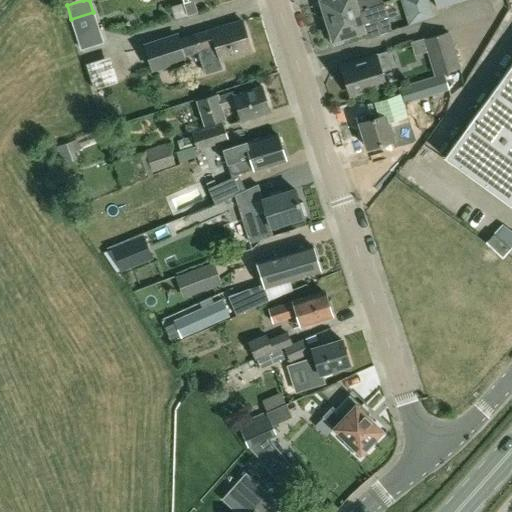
[(193,0),(189,0),(171,6),(175,18),(197,11),(193,0)]
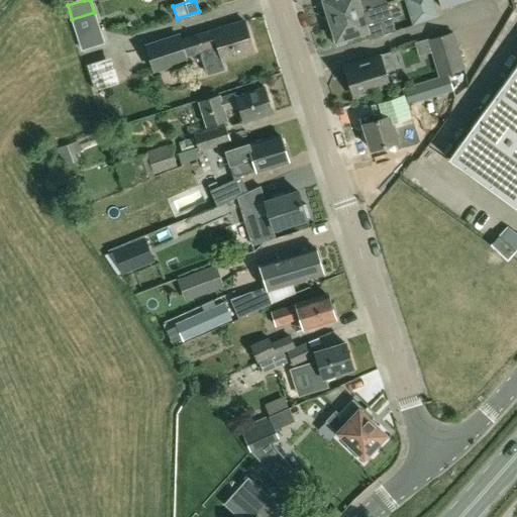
[(323,0),(329,19),(387,1),(386,0),(323,0)]
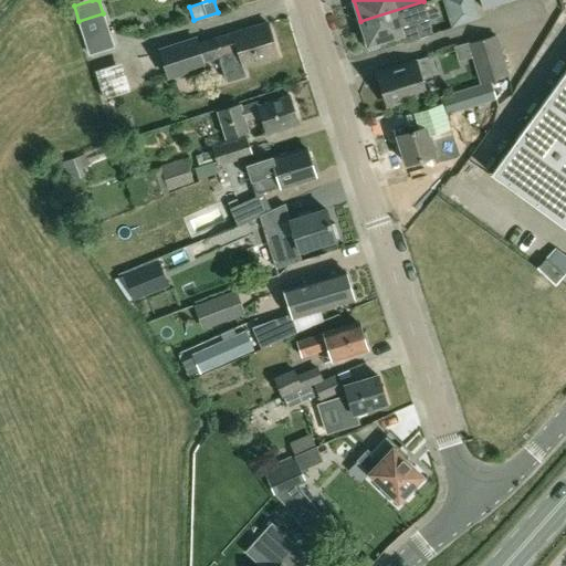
[(474,0),(442,0),(446,10),(474,1),(474,0)]
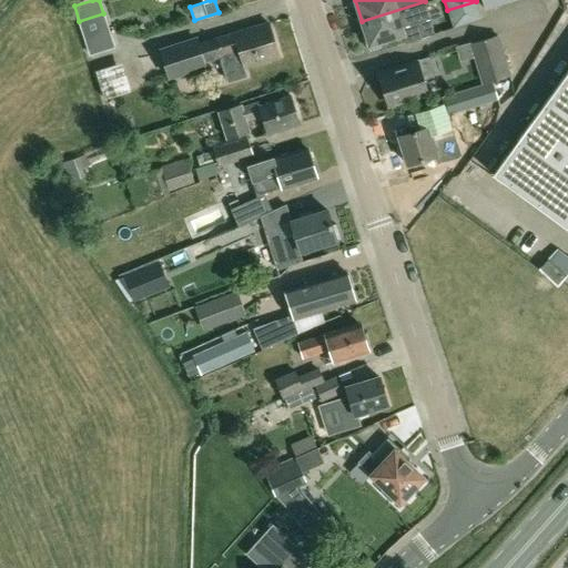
[(424,2),(362,22),(365,30),(362,32),(366,47),(378,43),(378,41),(404,33),(399,23),(428,14),(424,2)]
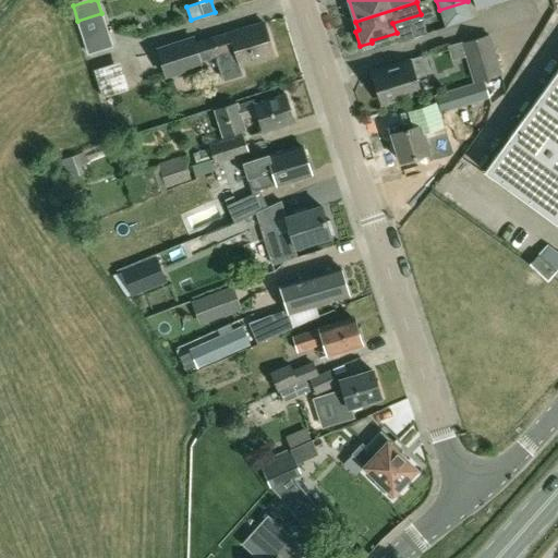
[(274,53),(265,22),(195,43),(194,37),(158,48),(166,73),(202,62),(201,60),(216,55),(225,81),(243,75),(240,64),(274,53)]
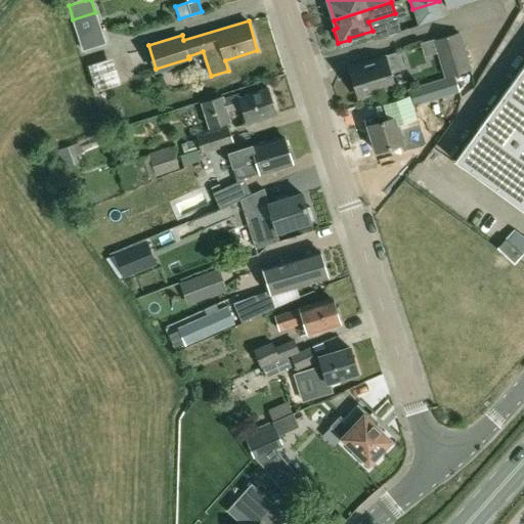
[(444,72),(468,64),(459,33),(435,40),(444,72)]
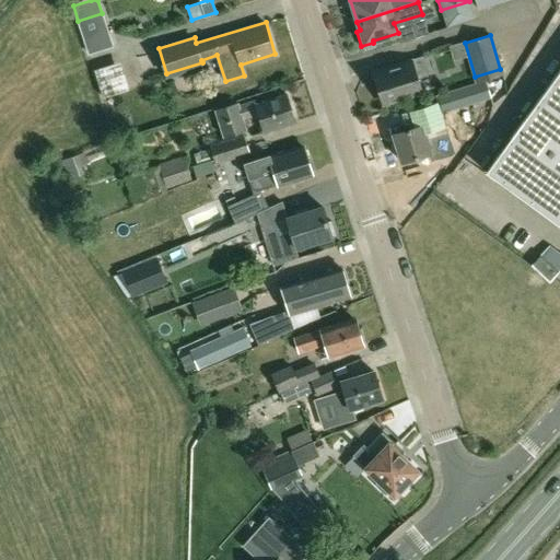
[(383,103),(421,91),(417,74),(431,70),(427,55),(398,63),(398,66),(374,73),(383,103)]
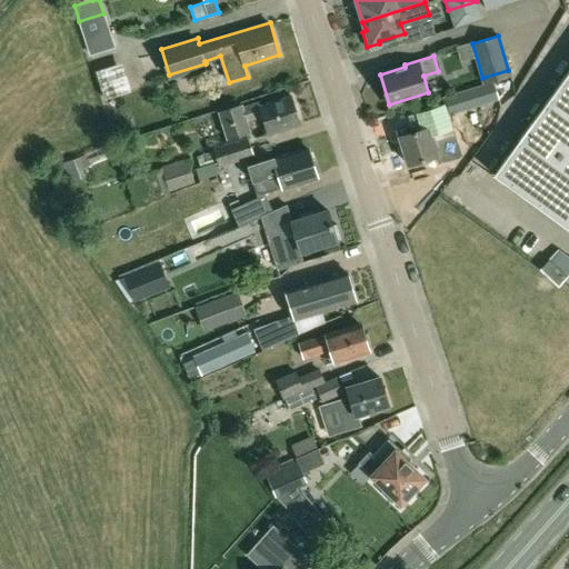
[(129,62),(107,66),(111,96),(133,92),(129,62)]
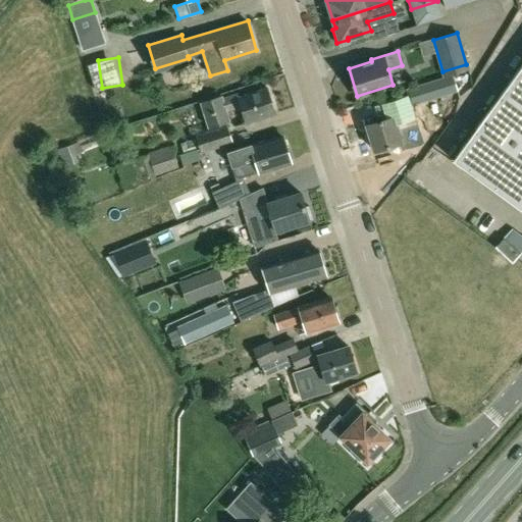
[(411,105),(458,91),(453,74),(468,70),(466,64),(442,71),(445,76),(406,89),(411,105)]
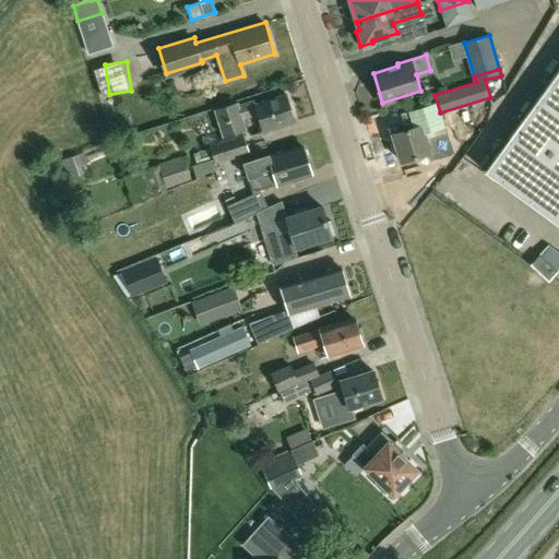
[(558,69),(485,171),(558,225),(558,69)]
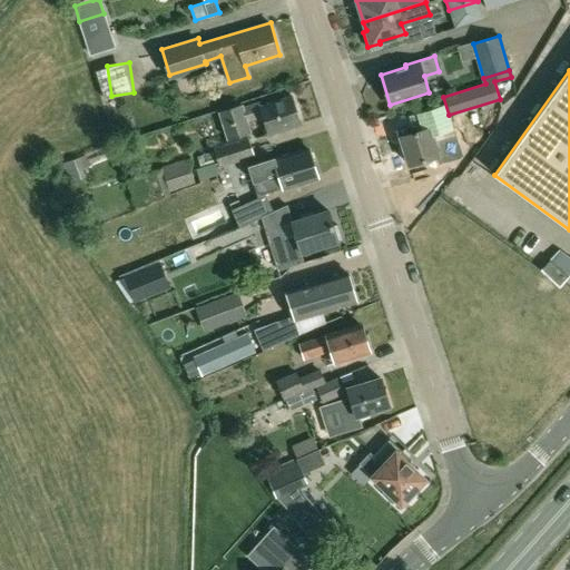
[(301,124),(293,96),(261,106),(259,101),(243,107),(242,104),(219,110),(228,139),(251,133),(247,120),(263,116),(268,134),(301,124)]
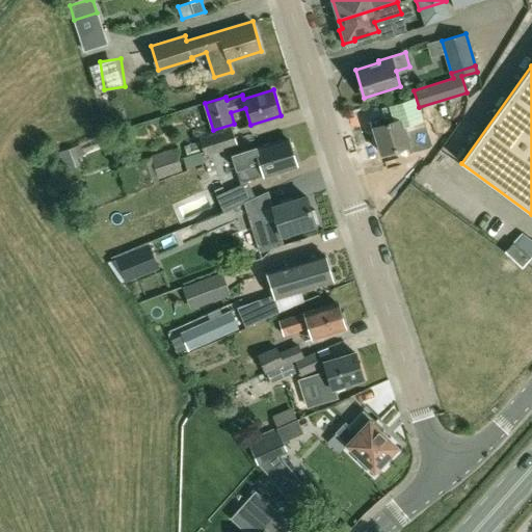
[(453,103),(458,114),(474,108),(469,96),(453,103)]
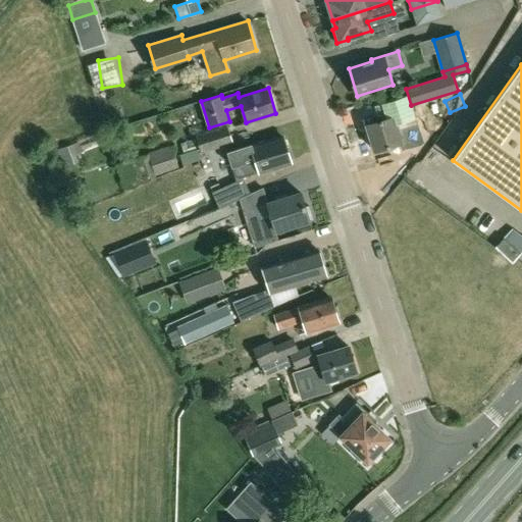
[(417,121),(414,110),(394,116),(394,115),(367,124),(375,150),(402,142),(402,141),(414,138),(409,123),(417,121)]
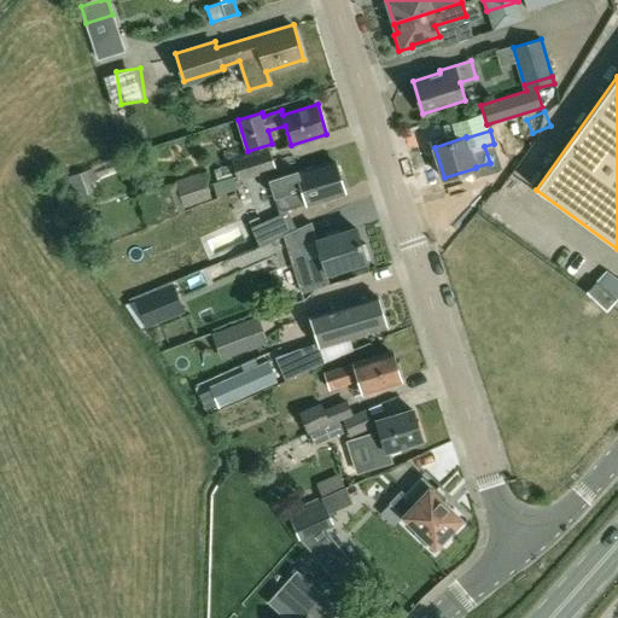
[(234,181),(277,167),(269,147),(232,159),(238,179),(235,180),(233,172),(216,176),(217,181),(217,182),(214,184),(216,194),(235,190),(234,181)]
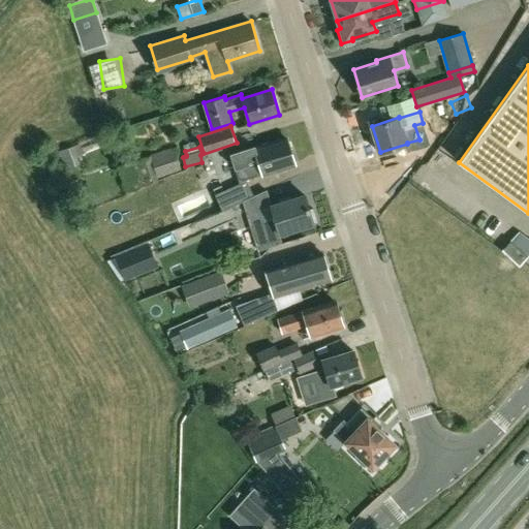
[(296,163),(287,138),(270,144),(269,142),(238,151),(236,145),(237,144),(237,143),(200,155),(201,162),(204,161),(204,163),(219,158),(230,154),(236,168),(249,164),(248,161),(257,158),(262,174),(296,163)]
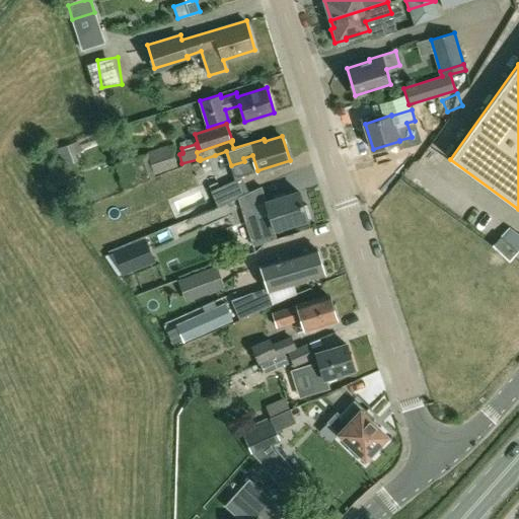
[(149,180),(155,178),(154,174),(178,166),(170,143),(147,151),(148,153),(141,155),(149,180)]
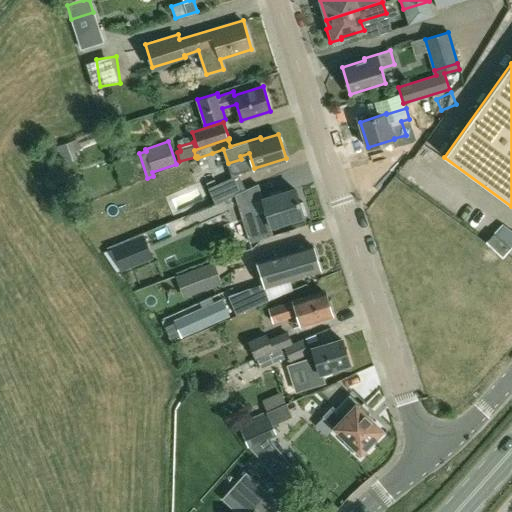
[(245,188),(239,174),(217,184),(214,178),(206,183),(214,202),(245,188)]
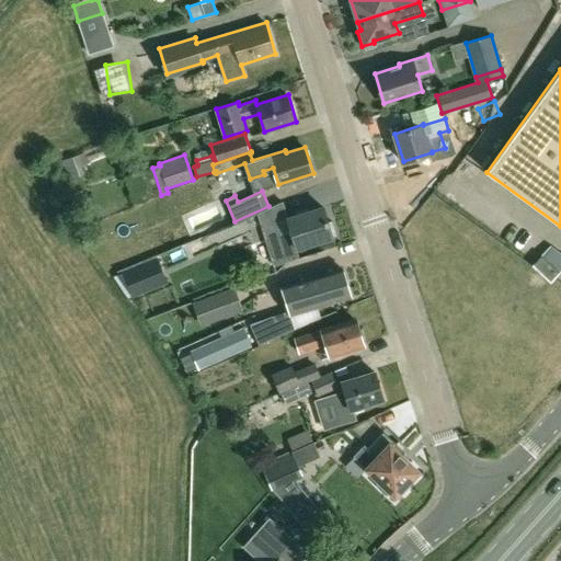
[(266,239),(271,256),(332,237),(331,233),(334,232),(331,220),(328,221),(323,206),(308,210),(306,206),(296,209),(297,214),(287,218),(292,231),(266,239)]
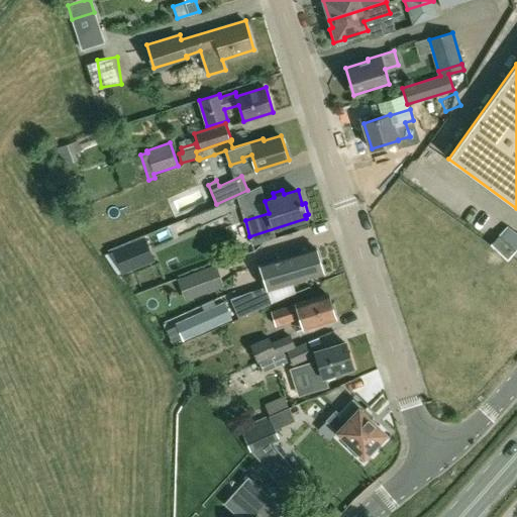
[(507,259),(515,249),(498,234),(490,243),(507,259)]
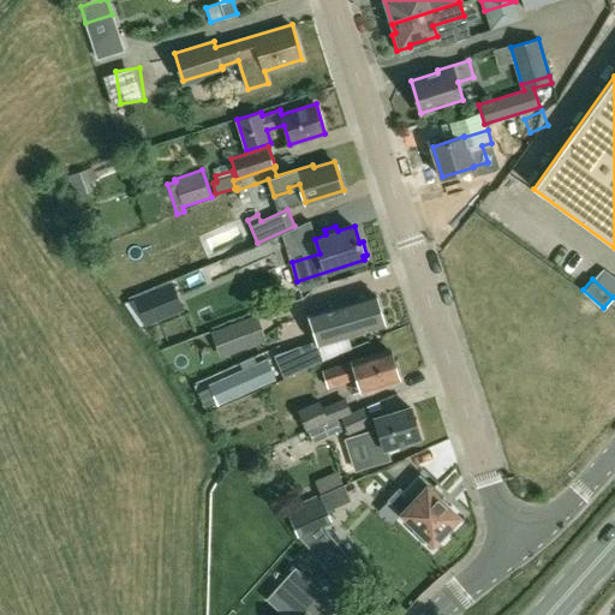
[(145,323),(181,309),(172,284),(135,298),(145,323)]
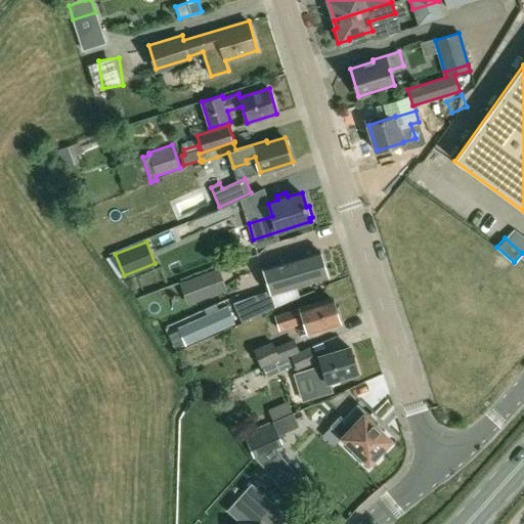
[(296,287),(328,277),(320,251),(264,267),(269,285),(293,277),(296,287)]
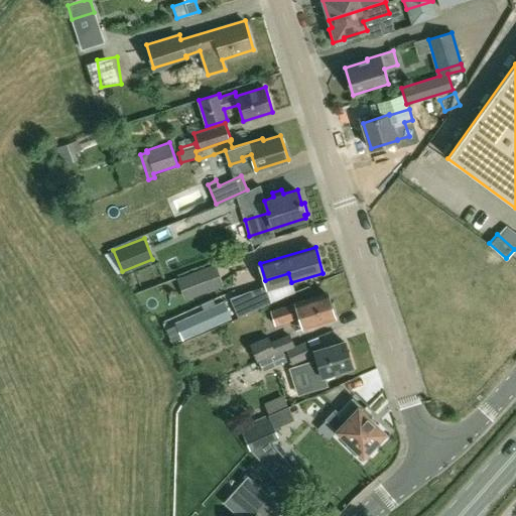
[(184,299),(224,285),(216,264),(176,278),(184,299)]
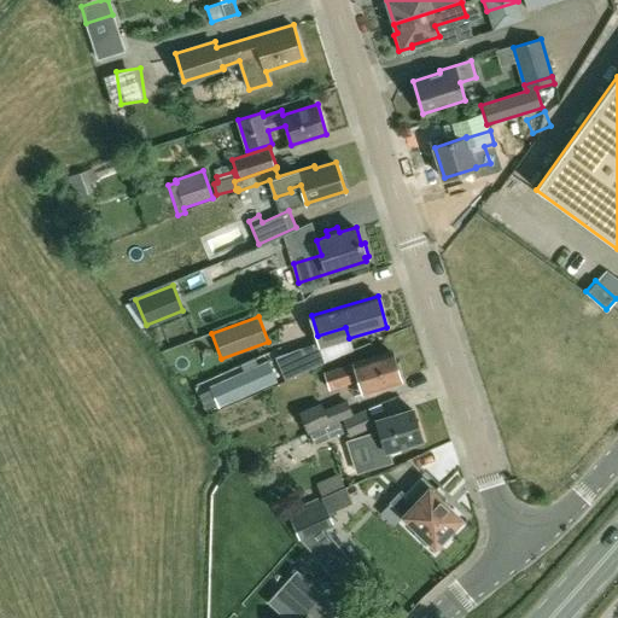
[(285,380),(325,363),(319,343),(305,348),(275,357),(285,380)]
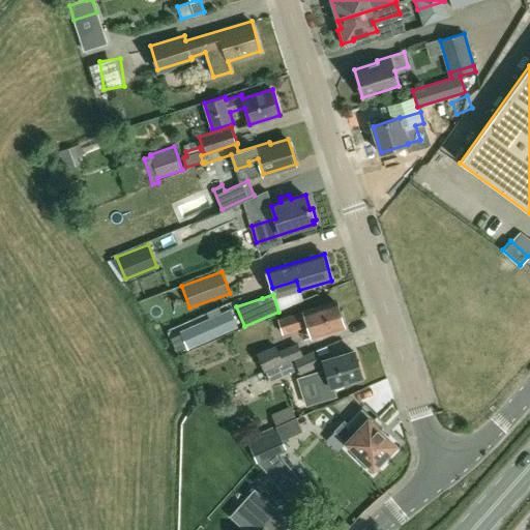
[(344,327),(343,325),(346,324),(343,312),(339,313),(335,300),(278,319),(283,332),(308,324),(313,337),(344,327)]
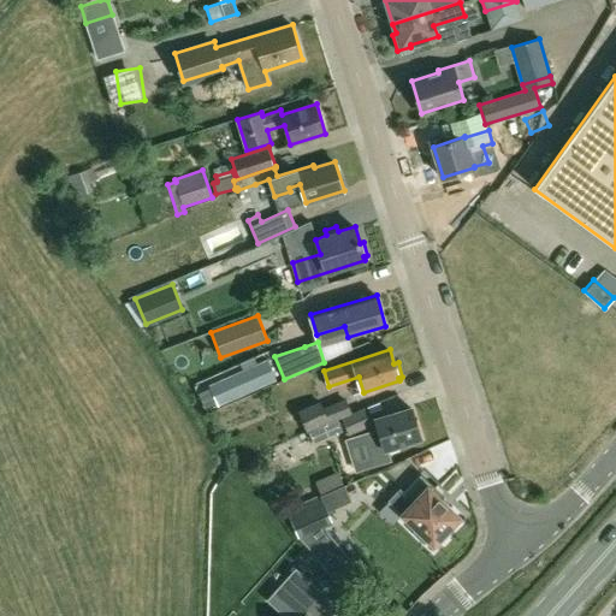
[(267,361),(209,386),(219,406),(276,380),(267,361)]
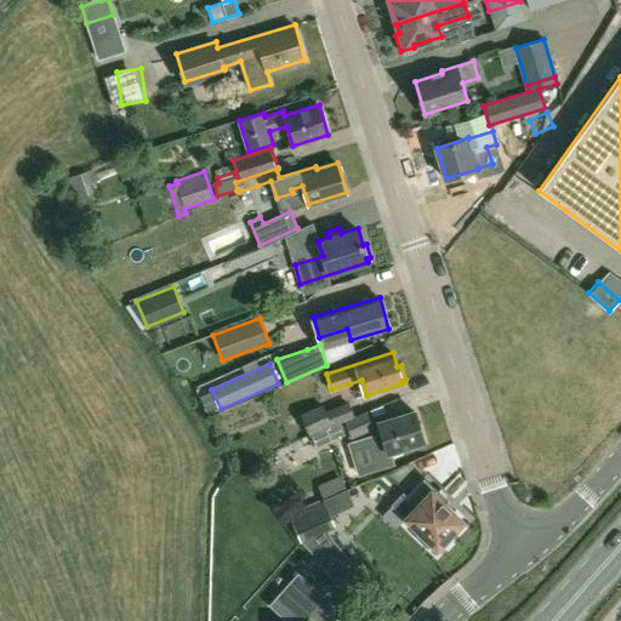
[(355,416),(348,400),(326,410),(323,404),(301,414),(309,436),(336,423),(355,416)]
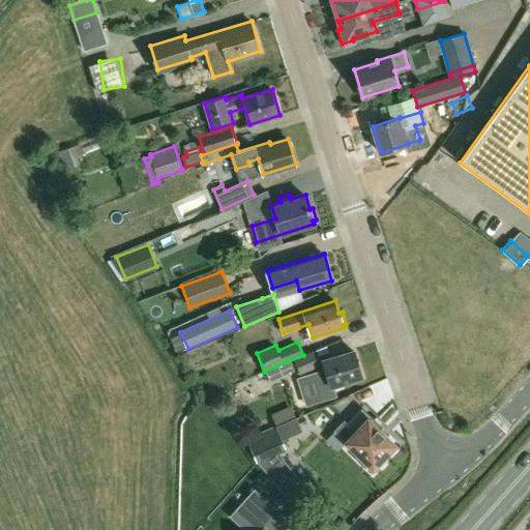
[(320,364),(314,350),(303,355),(287,361),(292,374),(298,372),(299,374),(320,364)]
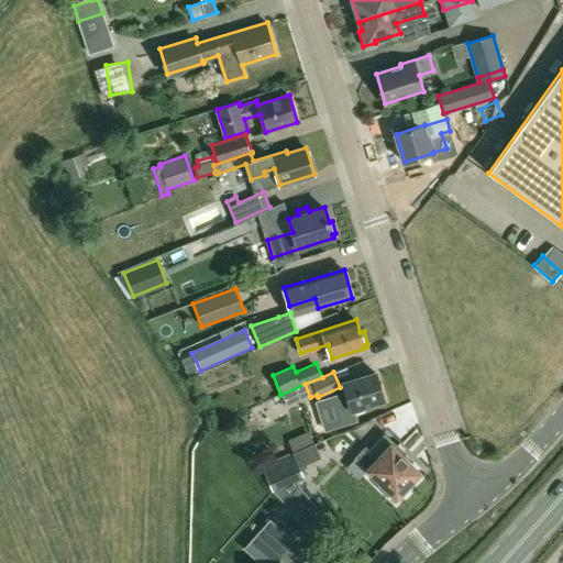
[(352,410),(385,400),(376,373),(343,383),(352,410)]
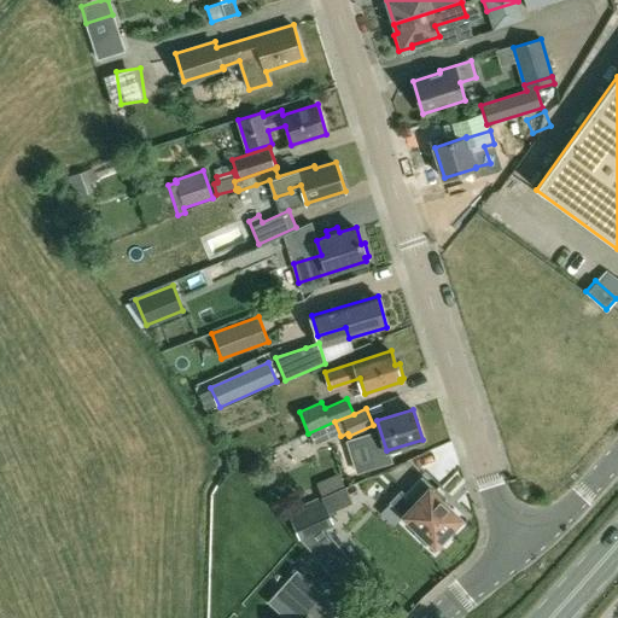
[(401,491),(390,503),(404,516),(417,528),(414,535),(425,544),(431,543),(435,546),(437,543),(442,544),(450,536),(449,531),(460,519),(441,500),(444,497),(423,476),(404,495),(401,491)]
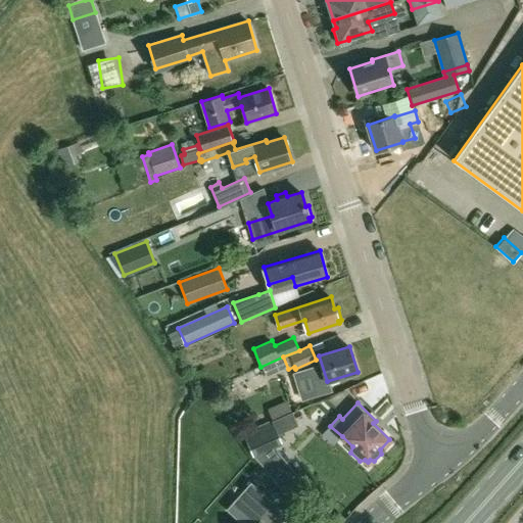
[(253,457),(283,443),(273,420),(243,432),(253,457)]
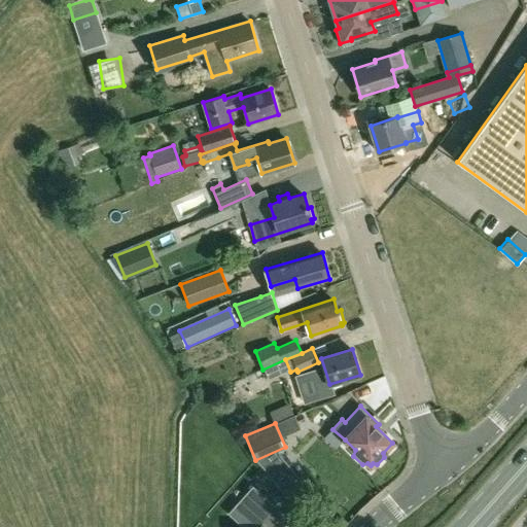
[(293,449),(310,445),(306,428),(289,432),(293,449)]
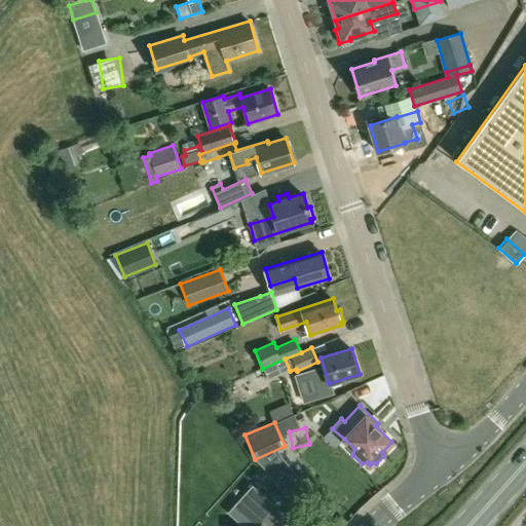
[(255,484),(245,496),(258,508),(268,494),(255,484)]
